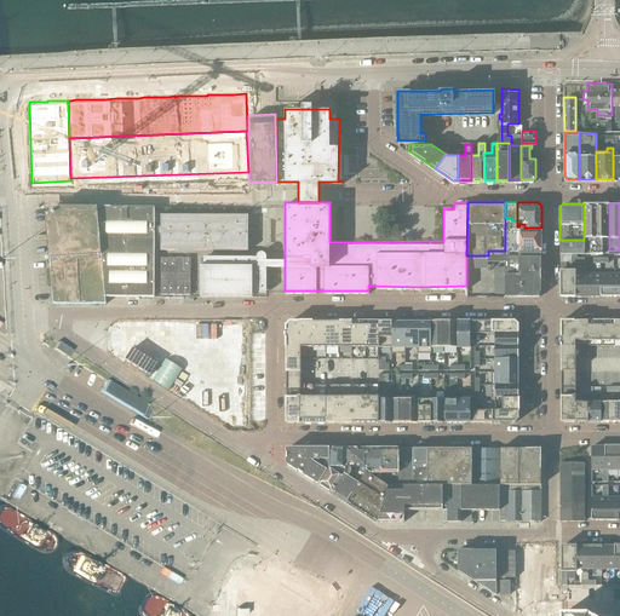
[(584,203),(584,236),(586,236),(587,251),(596,251),(596,203),(584,203)]
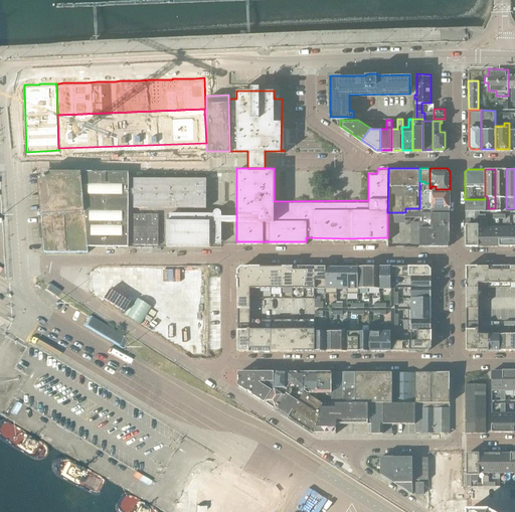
[(506,208),(506,169),(495,169),(495,208),(506,208)]
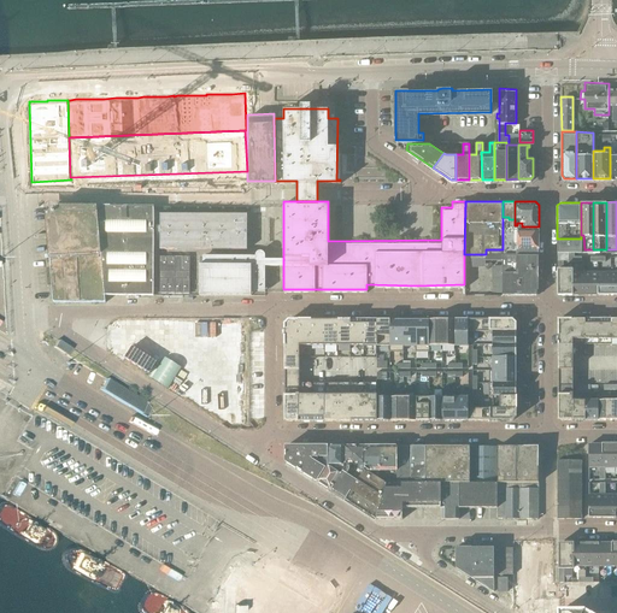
[(105,299),(104,293),(97,204),(54,204),(56,208),(52,208),(52,210),(47,211),(47,219),(46,219),(46,220),(47,220),(48,228),(46,228),(46,230),(48,229),(48,236),(47,236),(47,239),(50,237),(50,245),(48,245),(48,247),(50,246),(51,257),(46,257),(48,283),(53,283),(54,299),(105,299)]
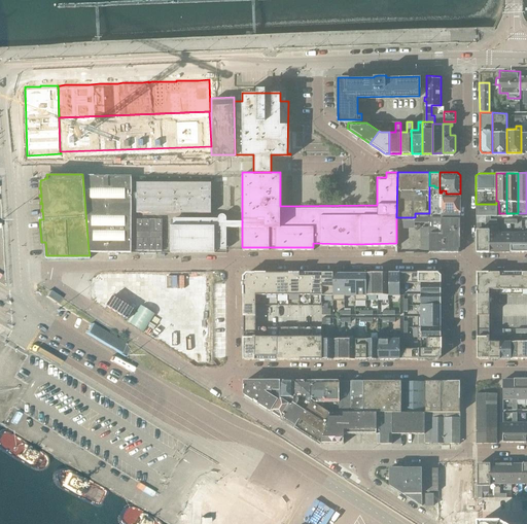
[(89,250),(131,249),(132,216),(131,174),(115,174),(113,176),(100,176),(99,174),(82,174),(89,250)]
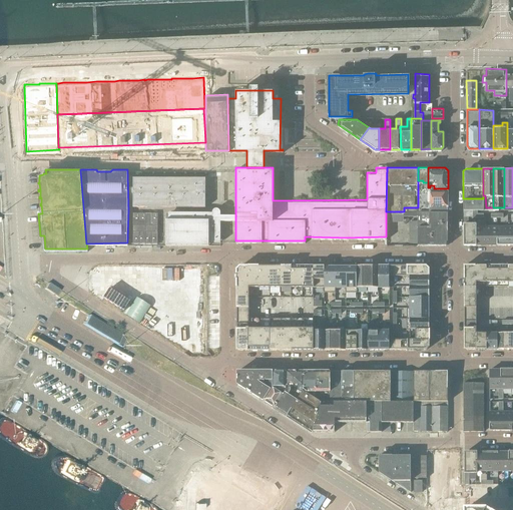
[(133,185),(133,197),(133,205),(205,204),(205,175),(133,175),(133,185)]
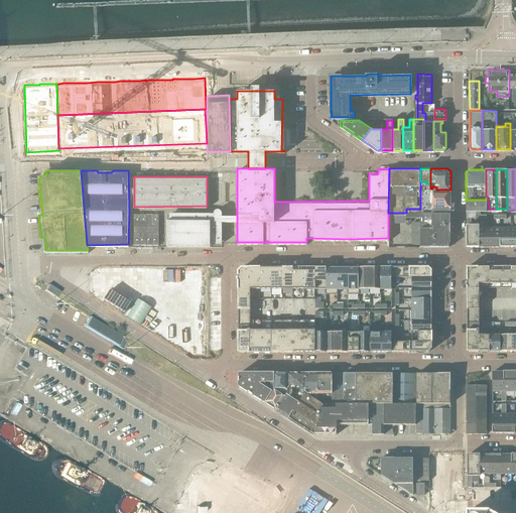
[(450,189),(436,189),(424,189),(424,207),(439,207),(439,210),(442,210),(442,212),(450,212),(450,189)]
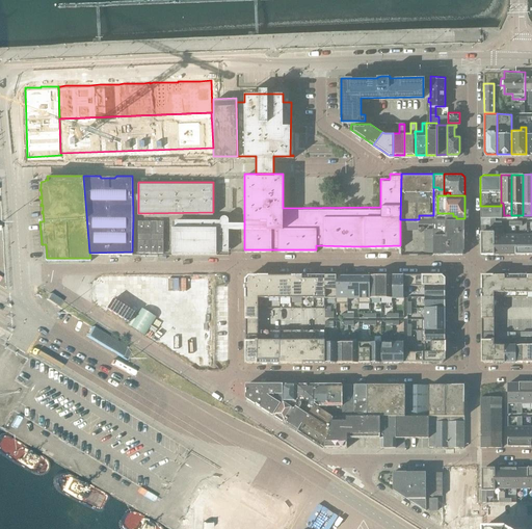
[(495,216),(501,216),(501,206),(480,206),(480,215),(489,216),(495,216)]
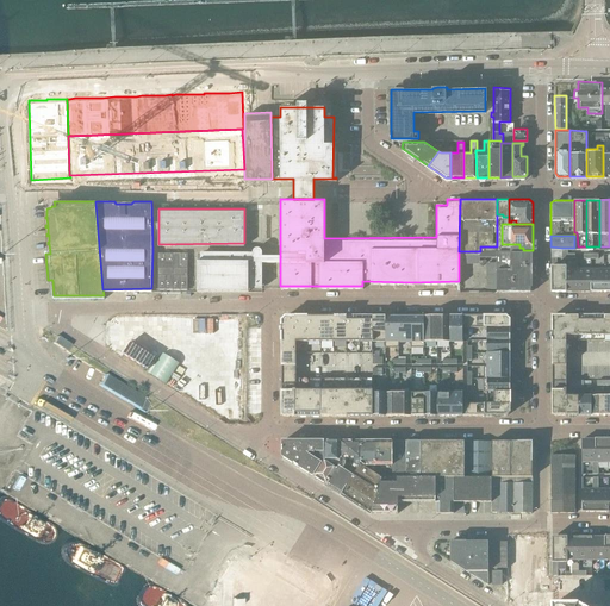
[(262,266),(262,254),(262,250),(262,249),(261,248),(261,247),(260,245),(259,245),(257,245),(256,245),(255,247),(254,247),(254,248),(253,249),(253,250),(200,250),(197,289),(248,289),(248,285),(261,285),(262,266)]
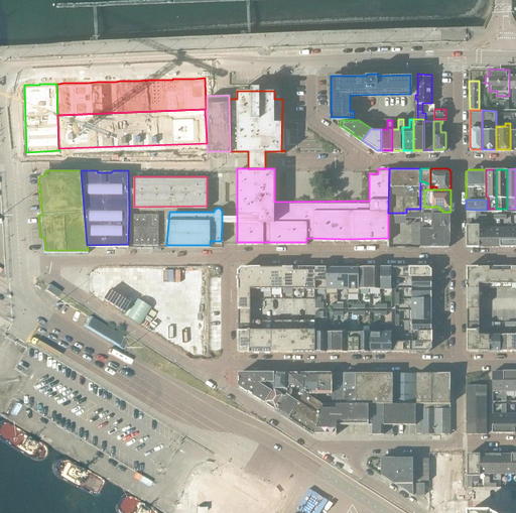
[(158,212),(134,212),(134,243),(158,243),(158,212)]
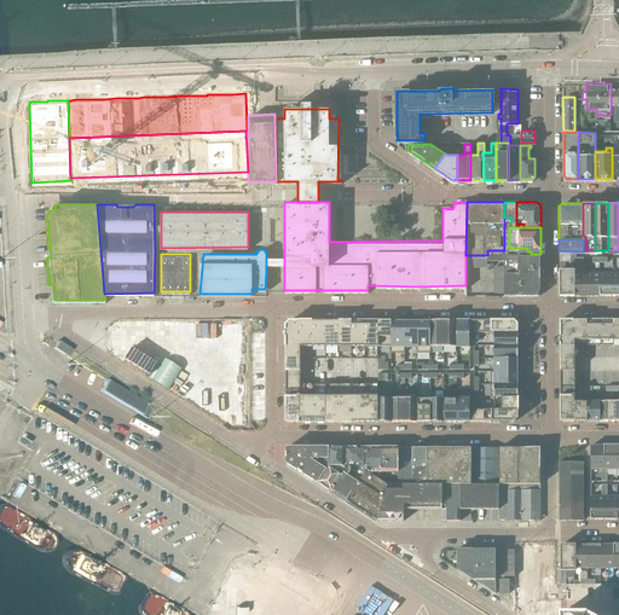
[(541,254),(531,254),(504,254),(504,264),(504,274),(541,274),(541,254)]
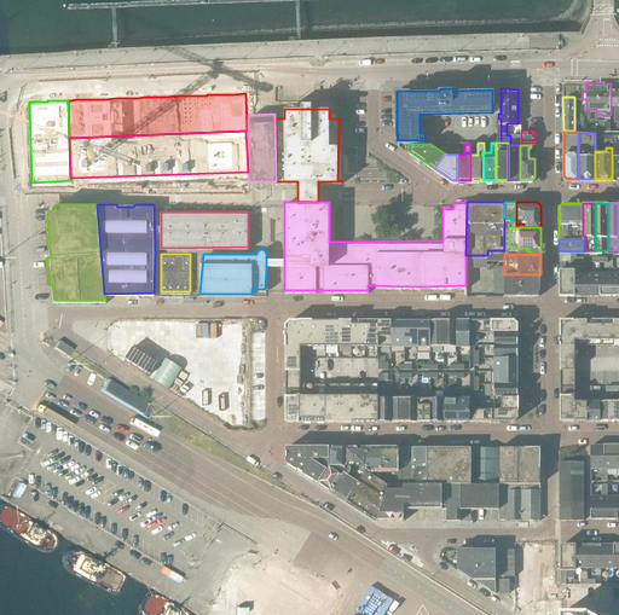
[(504,291),(504,274),(504,264),(493,264),(493,291),(504,291)]
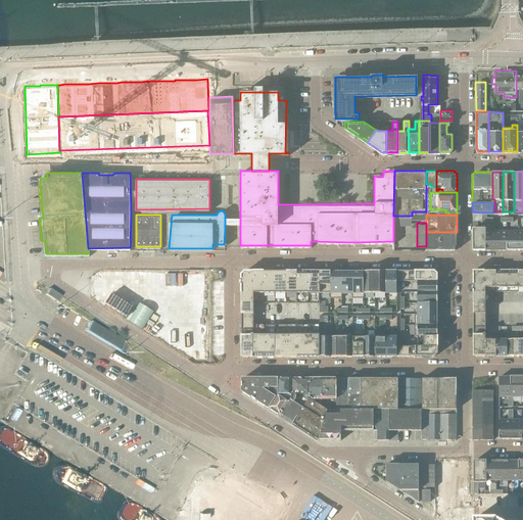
[(484,227),(477,227),(473,227),(473,244),(473,248),(476,248),(484,248),(484,229),(484,227)]
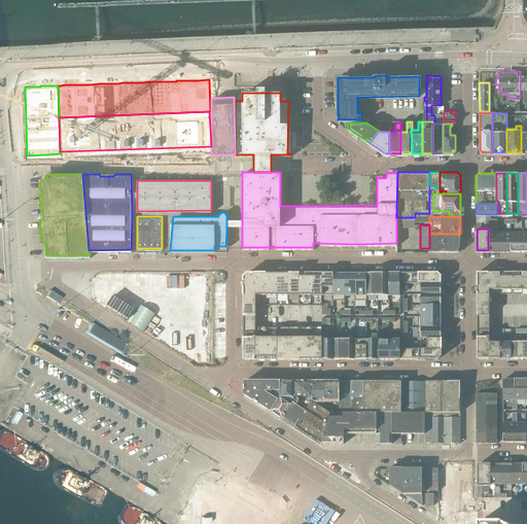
[(499,231),(488,231),(488,250),(499,250),(499,231)]
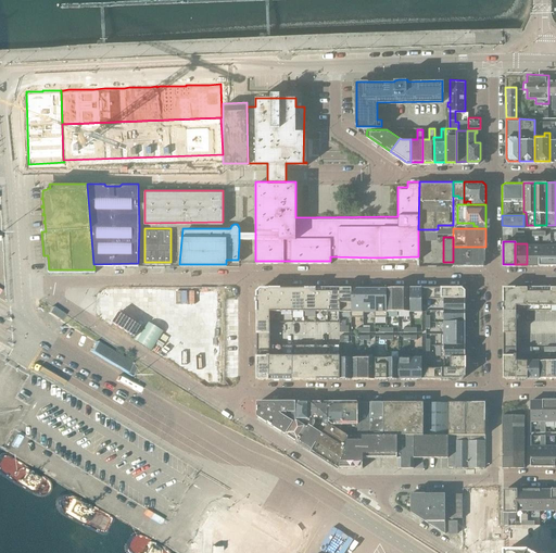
[(527,243),(527,264),(539,264),(539,243),(527,243)]
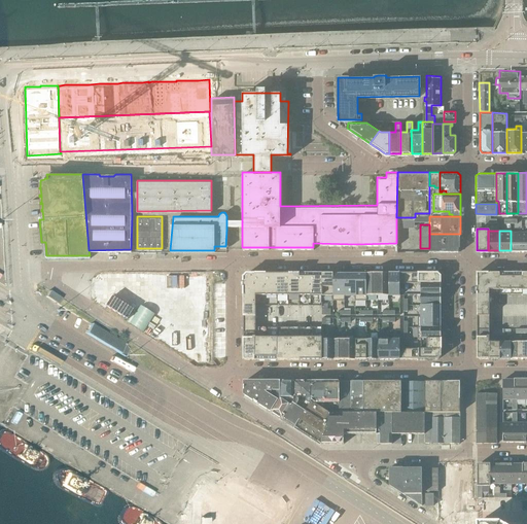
[(521,231),(511,231),(511,250),(521,250),(521,231)]
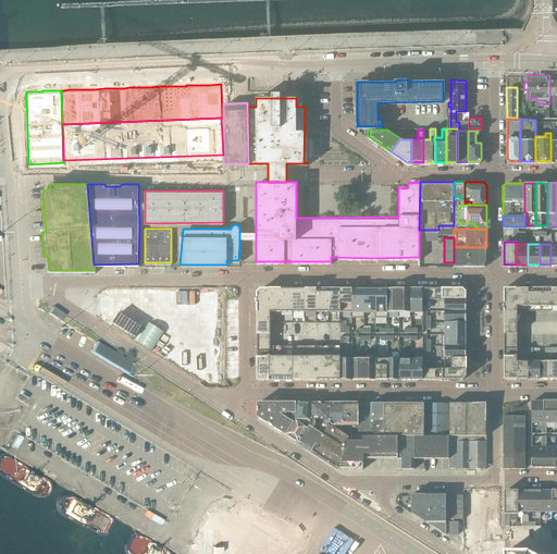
[(454,247),(454,262),(454,265),(484,265),(484,260),(486,260),(486,247),(454,247)]
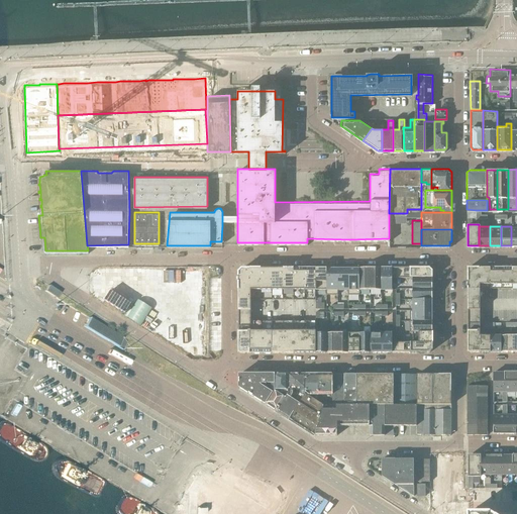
[(295,266),(294,266),(294,276),(294,288),(305,288),(305,276),(305,266),(300,266),(300,265),(295,265),(295,266)]
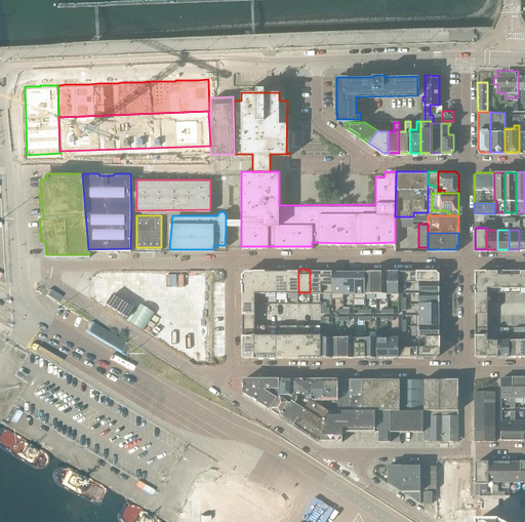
[(311,270),(310,270),(310,280),(310,292),(320,291),(320,280),(320,270),(316,270),(316,269),(311,269),(311,270)]
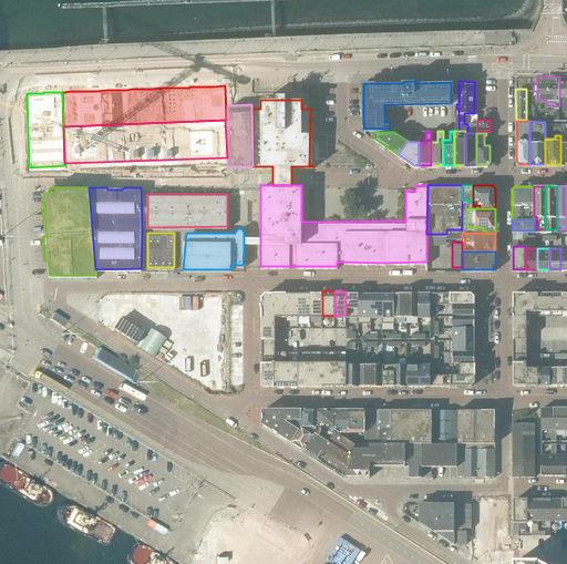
[(265,291),(261,296),(261,316),(275,316),(275,303),(274,303),(274,291),(265,291)]
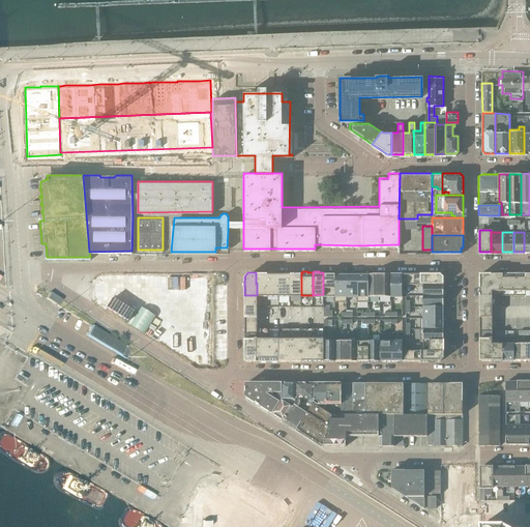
[(267,272),(256,272),(256,283),(257,283),(257,295),(267,295),(267,283),(267,272)]
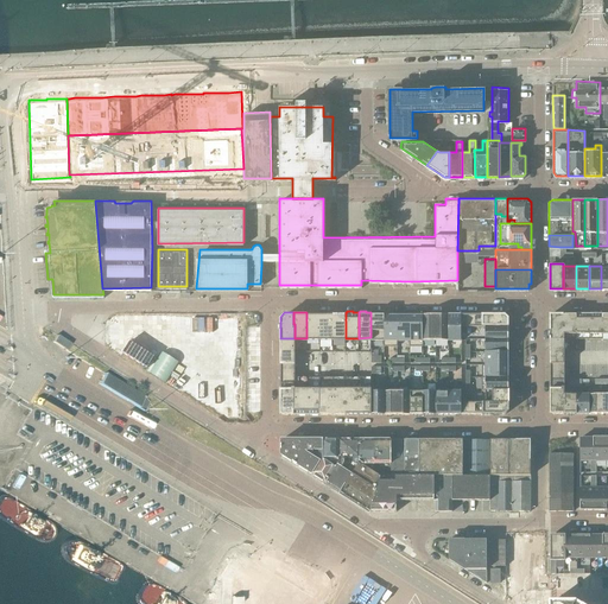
[(320,312),(306,312),(306,324),(306,338),(320,338),(320,324),(320,312)]
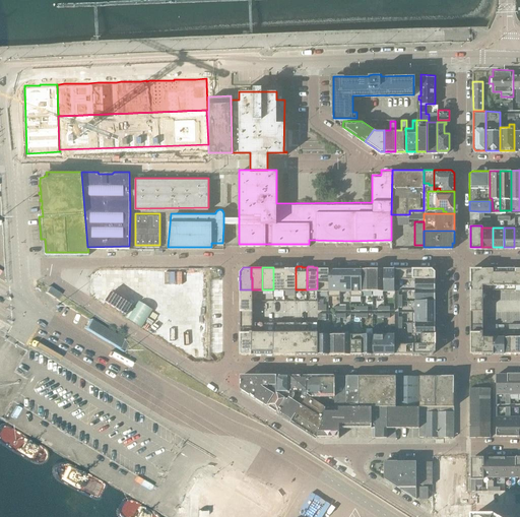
[(284,267),(273,267),(273,277),(273,289),(284,289),(284,277),(284,267)]
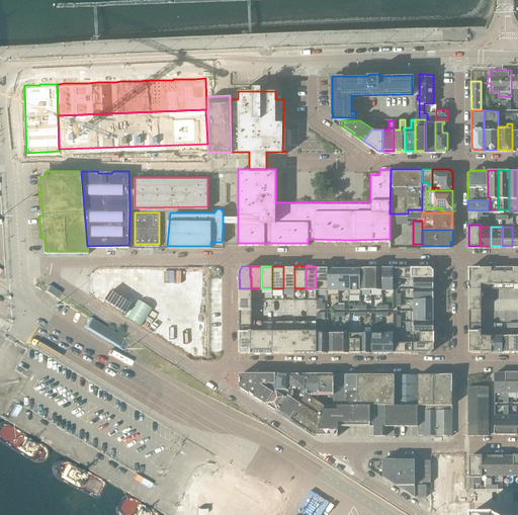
[(294,266),(283,266),(283,276),(283,288),(294,288),(294,276),(294,266)]
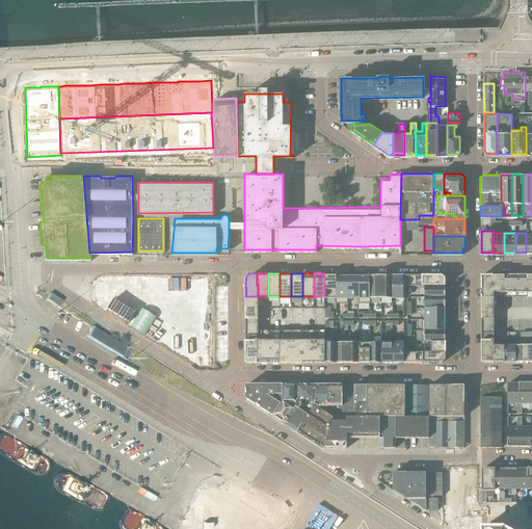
[(324,284),(324,295),(336,295),(336,273),(324,273),(324,284)]
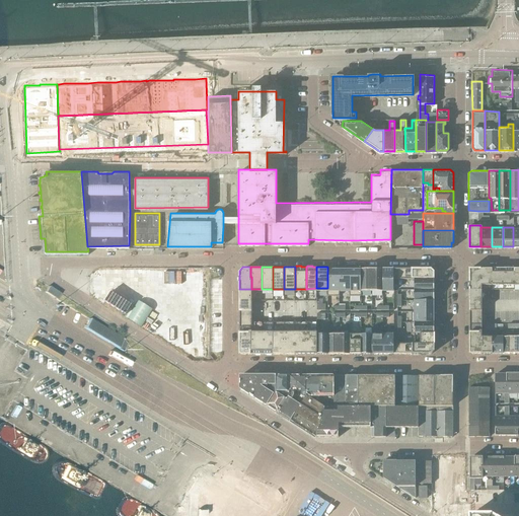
[(327,288),(327,293),(340,293),(340,288),(339,289),(339,267),(327,267),(327,288)]
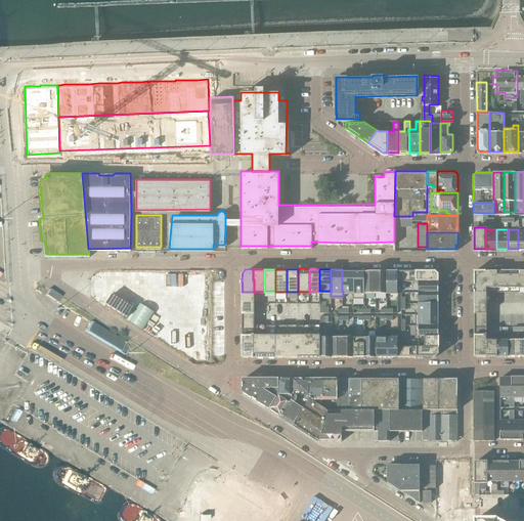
[(353,269),(342,269),(342,292),(343,291),(352,291),(353,291),(353,269)]
